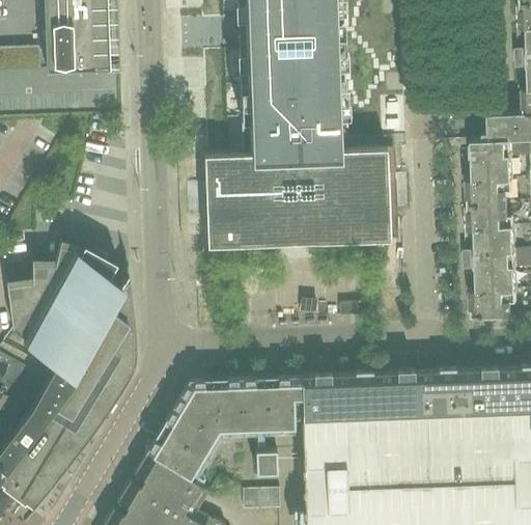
[(110,72),(107,0),(44,0),(47,74),(110,72)]
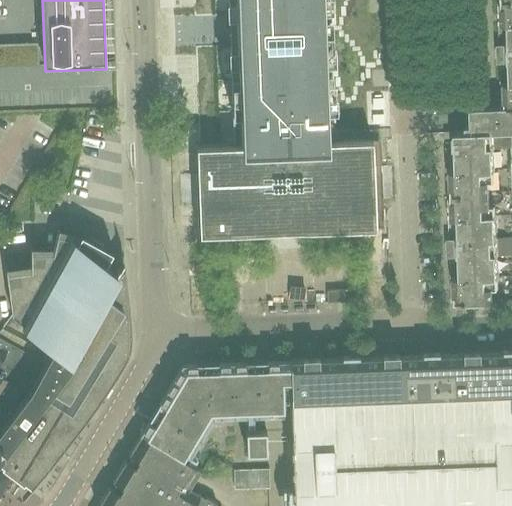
[(228,0),(234,151),(197,152),(200,240),(384,233),(381,145),(335,147),(334,112),(329,0),(228,0)]
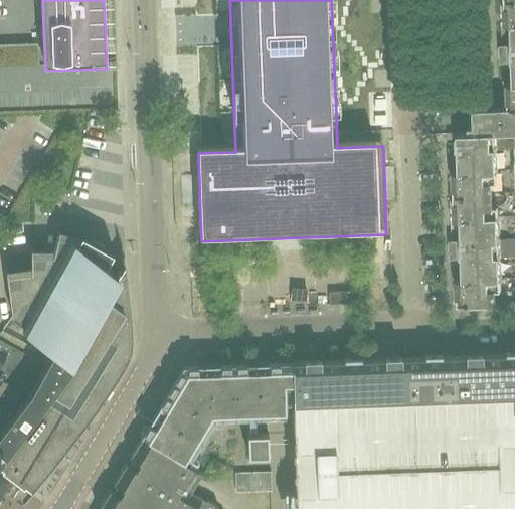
[(448,139),(448,141),(454,310),(514,308),(514,152),(514,138),(514,0),(499,0),(504,113),(476,114),(477,125),(477,138),(448,139)]
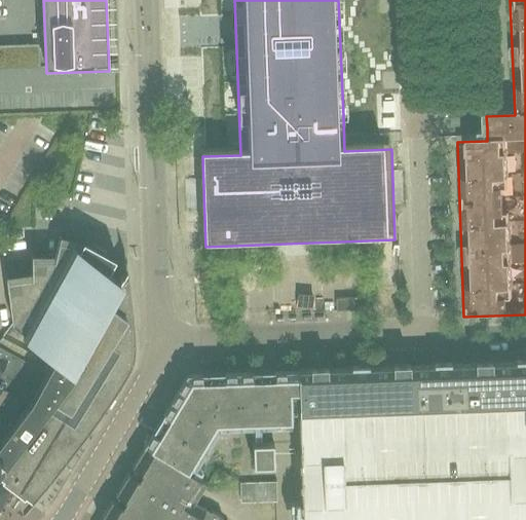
[(121,386),(129,372),(132,369),(133,365),(134,361),(135,358),(135,354),(135,349),(135,341),(134,329),(133,310),(127,273),(122,281),(119,286),(108,277),(116,263),(83,246),(80,251),(59,247),(54,265),(32,265),(32,283),(7,287),(12,329),(54,362),(31,404),(0,444),(0,480),(33,505),(44,491),(62,470),(89,433),(112,401),(121,386)]
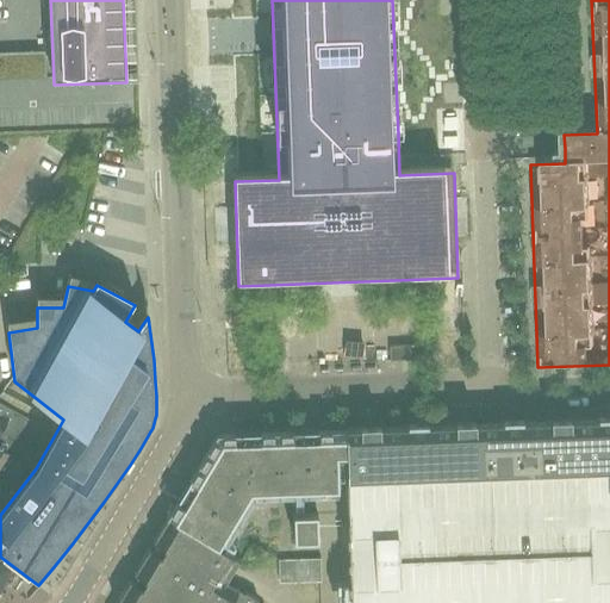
[(50,436),(0,408),(0,508),(36,461),(50,436)]
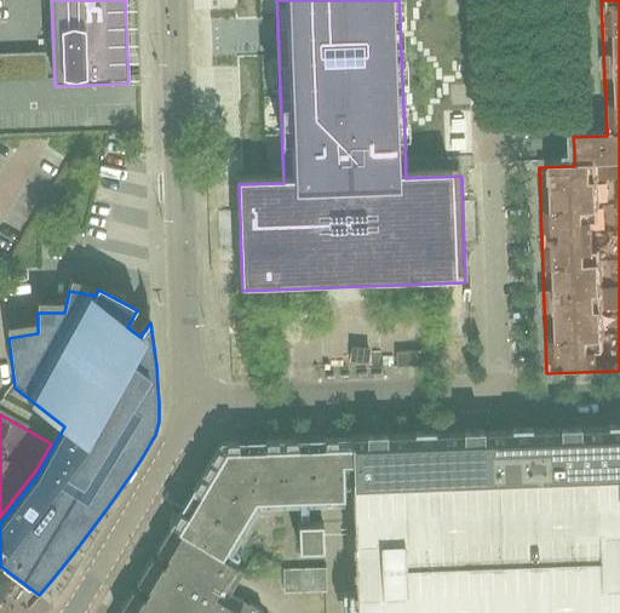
[(352,525),(351,525),(354,612),(619,612),(619,429),(608,429),(608,433),(606,433),(595,433),(593,434),(584,434),(580,434),(580,430),(560,431),(560,435),(557,435),(546,435),(545,435),(535,435),(532,435),(532,433),(511,433),(511,436),(509,436),(498,436),(497,436),(486,437),(483,437),(483,434),(463,435),(463,437),(449,439),(448,439),(438,439),(435,439),(435,436),(414,436),(414,440),(412,440),(401,440),(400,440),(390,441),(386,441),(386,437),(366,439),(366,441),(363,441),(354,442),(351,442),(351,445),(351,452),(352,468),(352,473),(354,492),(351,492),(352,525)]
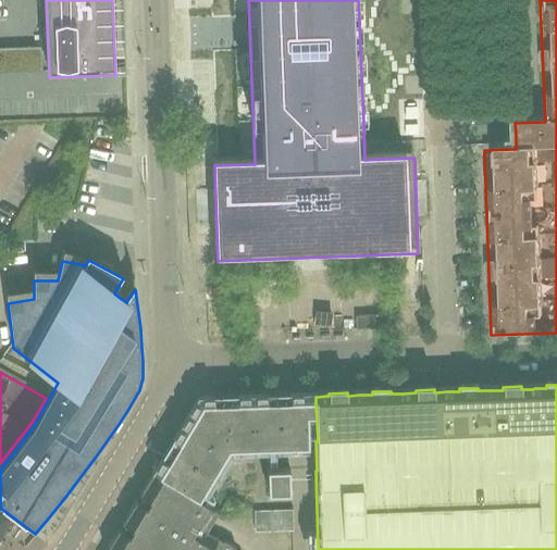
[(153,476),(152,478),(218,517),(219,516),(219,515),(211,511),(203,507),(199,504),(230,453),(283,452),(288,451),(300,451),(306,451),(308,451),(309,451),(308,420),(317,420),(316,405),(316,399),(316,397),(304,397),(299,397),(286,398),(279,398),(223,400),(198,401),(153,476)]
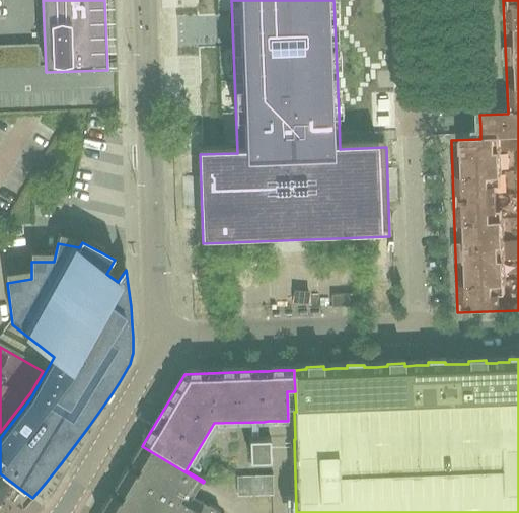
[(249,464),(270,463),(270,441),(269,441),(269,438),(261,434),(249,435),(249,441),(248,441),(249,464)]
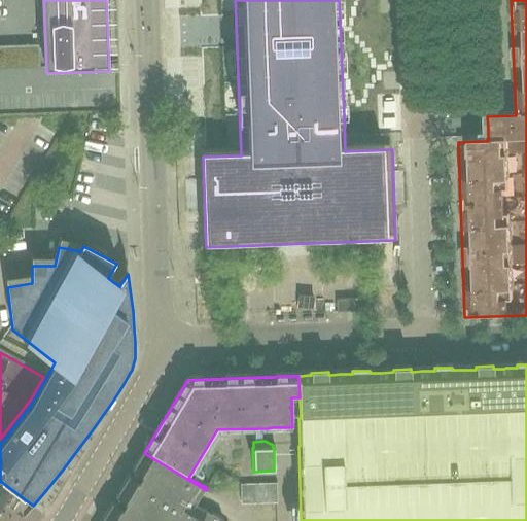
[(216,520),(196,508),(206,490),(144,453),(143,455),(134,470),(134,471),(133,473),(136,475),(132,481),(129,479),(128,481),(117,498),(116,499),(119,501),(115,509),(112,507),(111,509),(105,520),(216,520)]
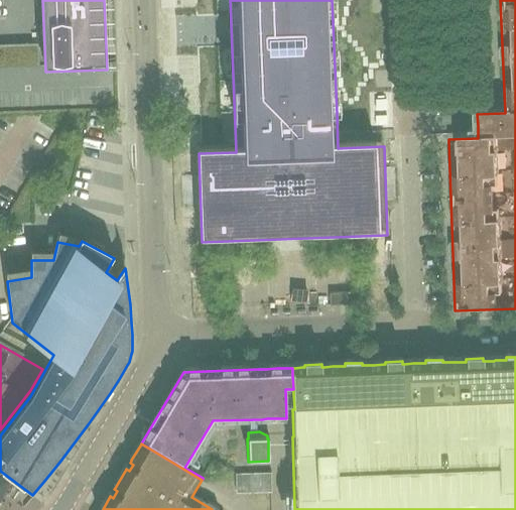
[(270,479),(269,479),(236,480),(236,499),(271,497),(270,479)]
